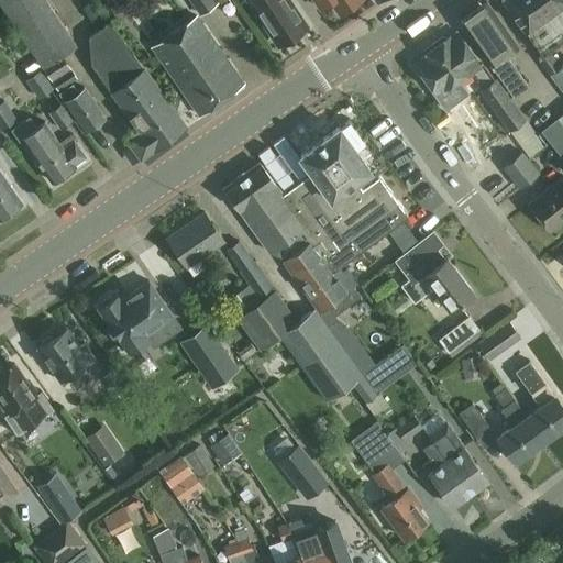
[(78,78),(63,54),(77,44),(47,0),(0,0),(0,2),(35,56),(44,68),(59,91),(78,78)]
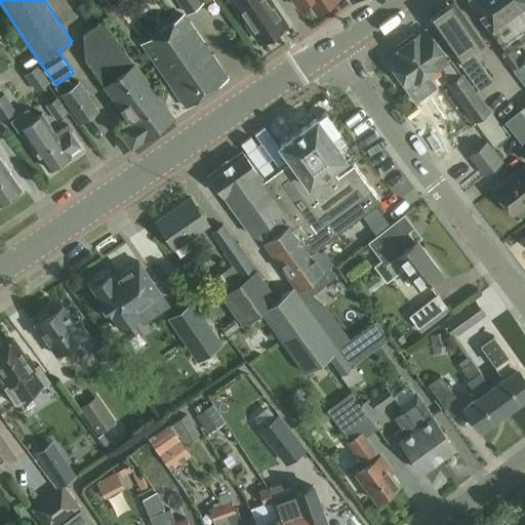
[(202,4),(199,0),(176,0),(187,14),(202,4)]
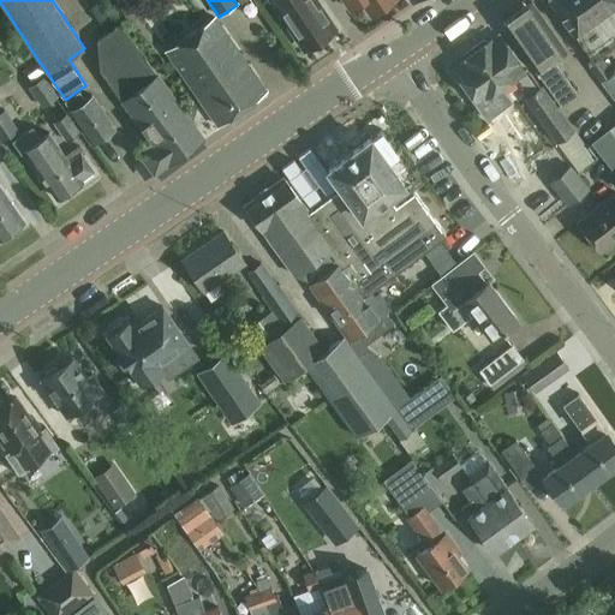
[(269,0),(280,15),(291,30),(292,29),(305,49),(334,29),(314,0),(269,0)]
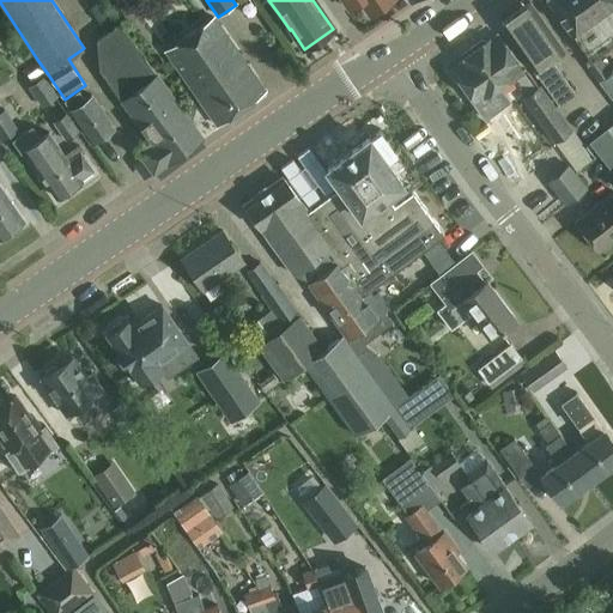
[(341,0),(349,10),(360,2),(369,14),(389,0),(341,0)]
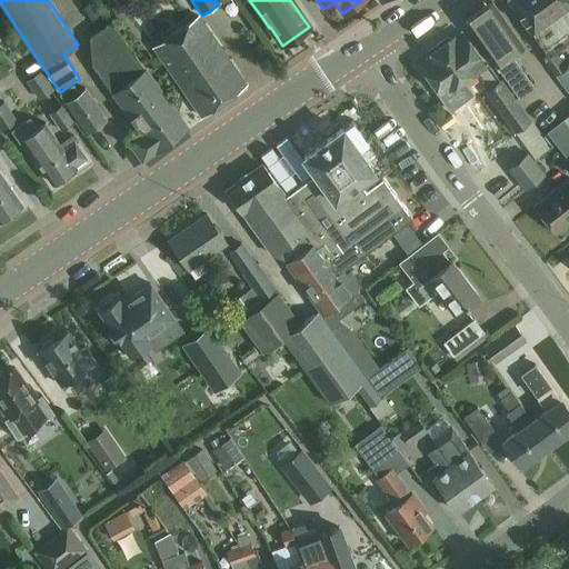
[(507,0),(531,32),(553,16),(549,8),(558,2),(557,0),(507,0)]
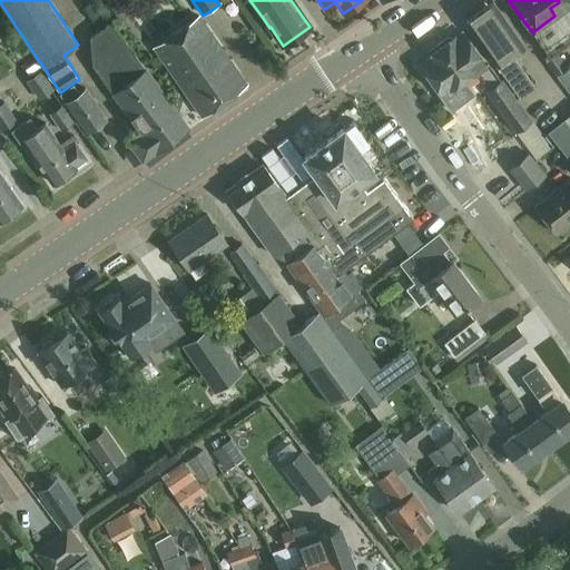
[(554,16),(567,7),(569,3),(569,0),(558,0),(559,2),(550,8),(554,16)]
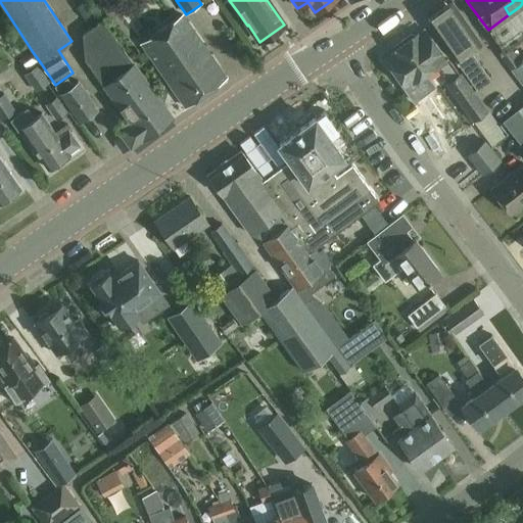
[(491,81),(470,48),(479,42),(454,1),(429,17),(456,57),(477,90),(491,81)]
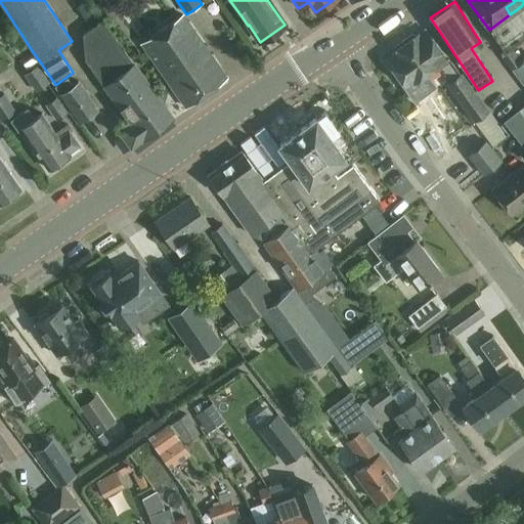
[(182,15),(142,44),(185,107),(226,78),(182,15)]
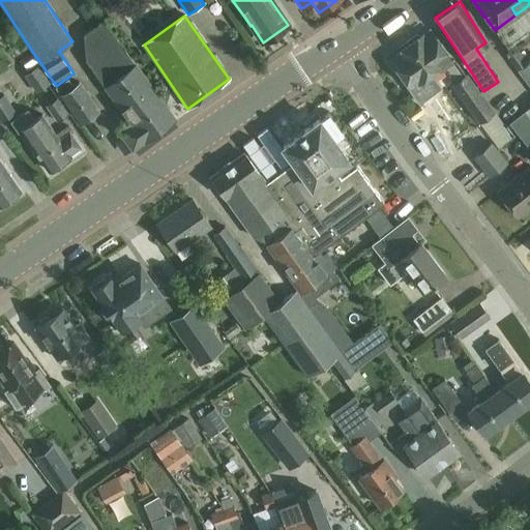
[(133,150),(175,119),(104,21),(84,35),(86,60),(128,119),(116,127),(133,150)]
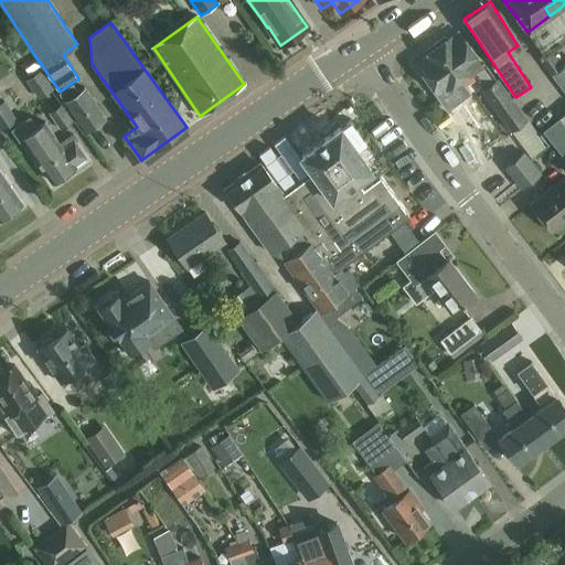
[(482,60),(480,61),(458,32),(416,63),(439,93),(436,95),(441,102),(450,94),(446,88),(471,68),(484,87),(482,89),(512,131),(529,119),(499,77),(497,80),(482,60)]
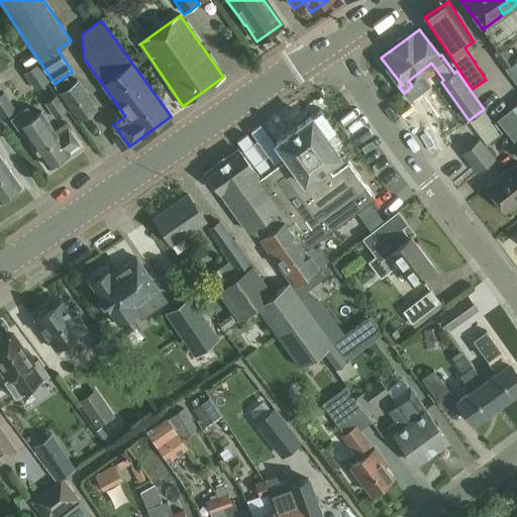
[(516,59),(516,61),(505,46),(494,55),(516,85),(516,59)]
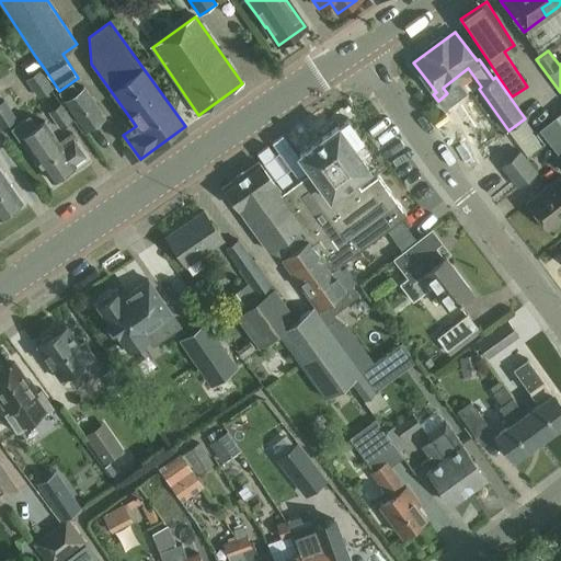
[(41,69),(44,68),(35,56),(18,67),(38,99),(54,89),(41,69)]
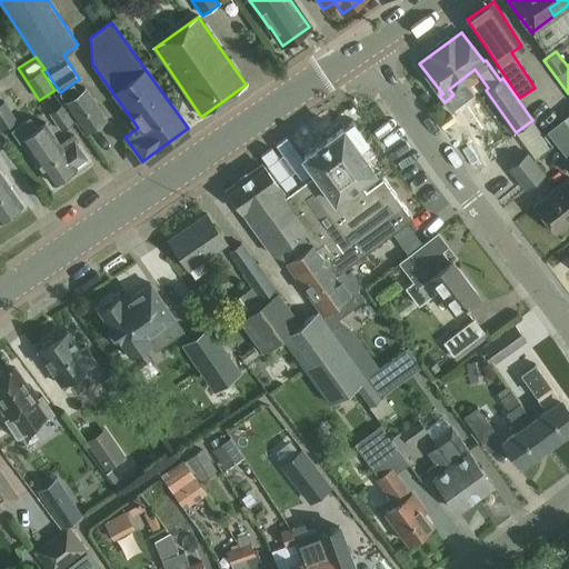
[(60,95),(66,102),(87,133),(107,119),(86,88),(79,92),(73,85),(60,95)]
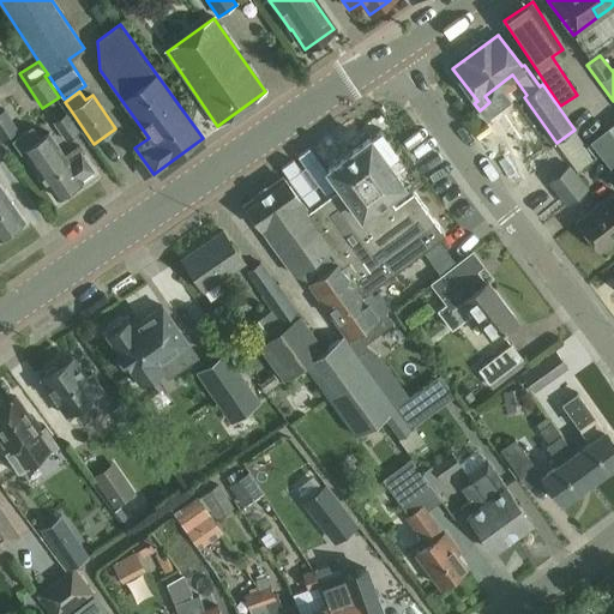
[(0,103),(0,140),(0,142),(18,130),(1,103),(0,103)]
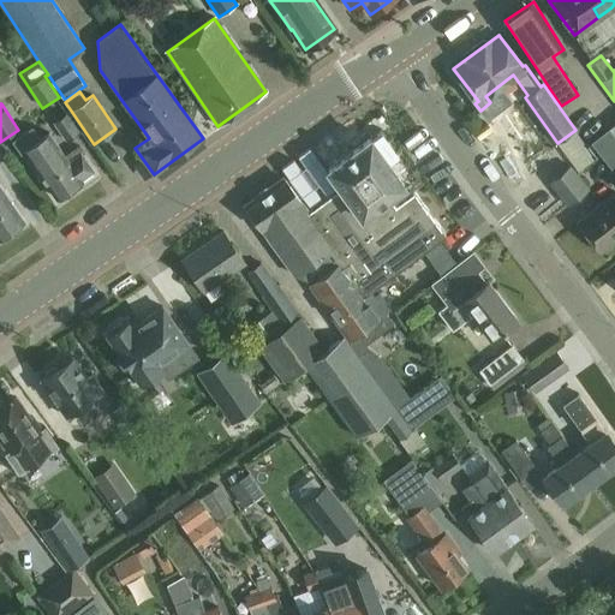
[(53,123),(66,141),(81,131),(66,113),(53,123)]
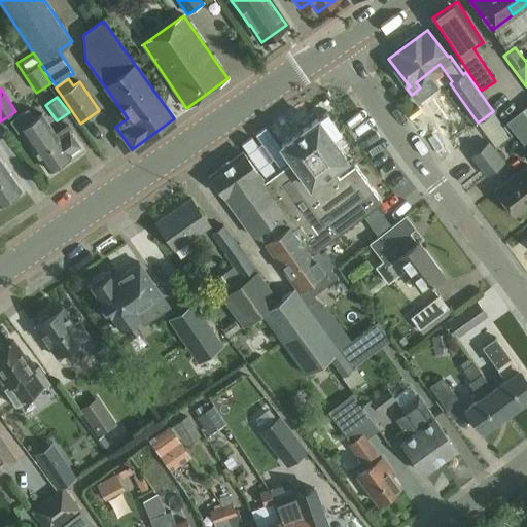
[(16,131),(20,129),(48,170),(70,154),(70,153),(80,146),(69,131),(71,130),(68,125),(56,133),(42,113),(35,118),(28,108),(10,120),(16,131)]
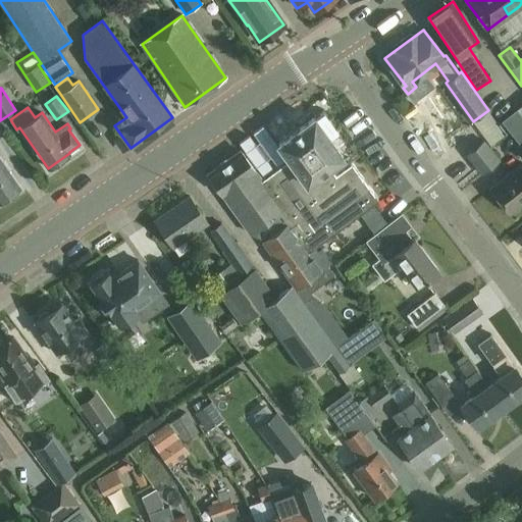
[(502,121),(519,144),(521,141),(521,118),(516,110),(502,121)]
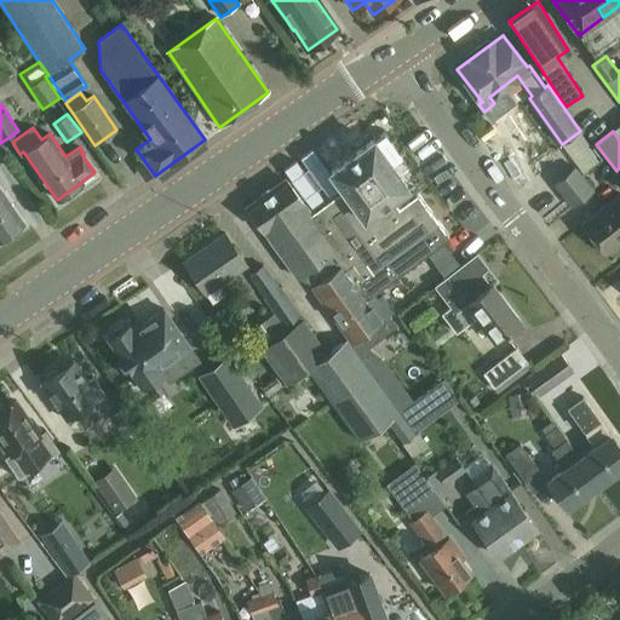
[(373,139),(331,172),(344,189),(366,218),(391,197),(408,187),(373,139)]
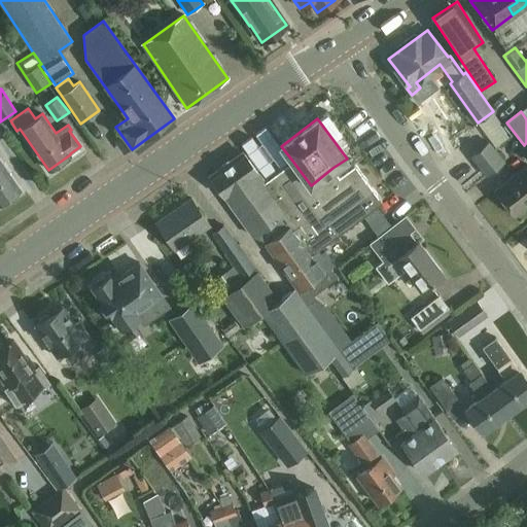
[(489,141),(470,155),(486,176),(505,162),(489,141)]
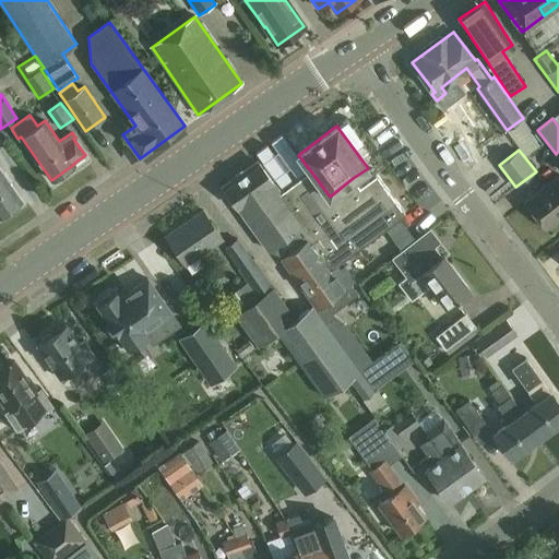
[(261,163),(224,189),(268,250),(299,228),(307,239),(278,260),(312,306),(296,319),(271,285),(234,312),(259,346),(277,333),(325,399),(351,379),(366,400),(377,391),(361,370),(355,361),(325,322),(334,316),(331,312),(356,294),(351,286),(355,282),(344,268),(341,270),(337,264),(345,259),(346,258),(361,247),(363,246),(379,234),(378,234),(380,233),(395,222),(396,221),(405,214),(377,175),(359,187),(353,178),(330,197),(310,170),(281,192),(261,163)]
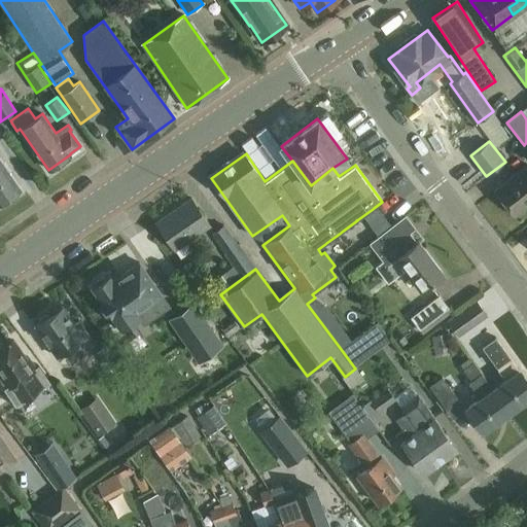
[(0,203),(21,189),(0,160),(0,203)]
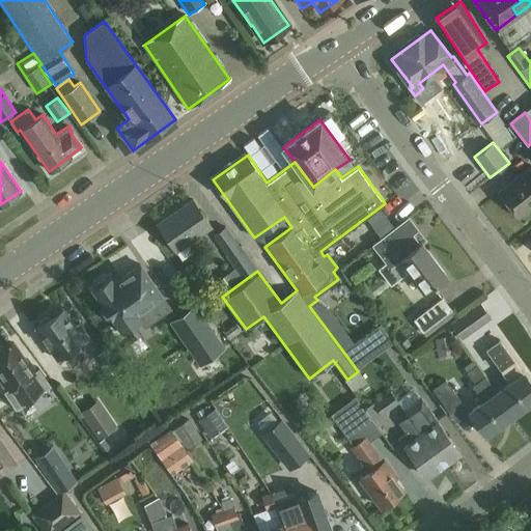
[(530,166),(500,192),(519,216),(530,205),(530,166)]
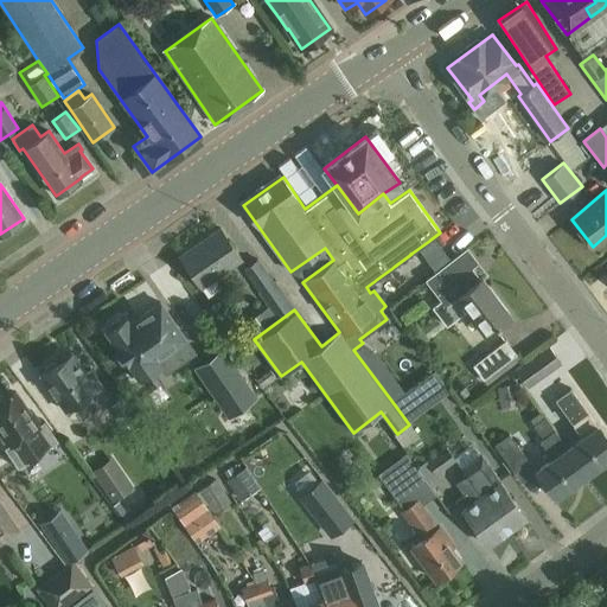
[(221,228),(180,256),(202,287),(242,259),(221,228)]
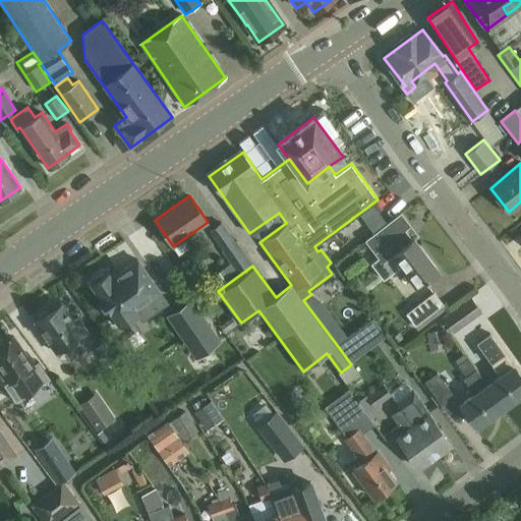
[(391,273),(400,266),(417,286),(439,270),(414,238),(408,242),(401,232),(408,227),(399,215),(365,240),(379,256),(370,263),(381,276),(389,270),(391,273)]
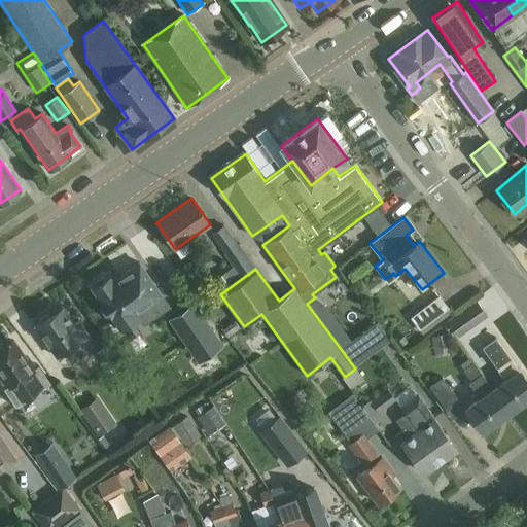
[(233,267),(211,282),(220,294),(255,269),(257,267),(240,243),(238,244),(224,224),(212,234),(226,253),(224,254),(233,267)]
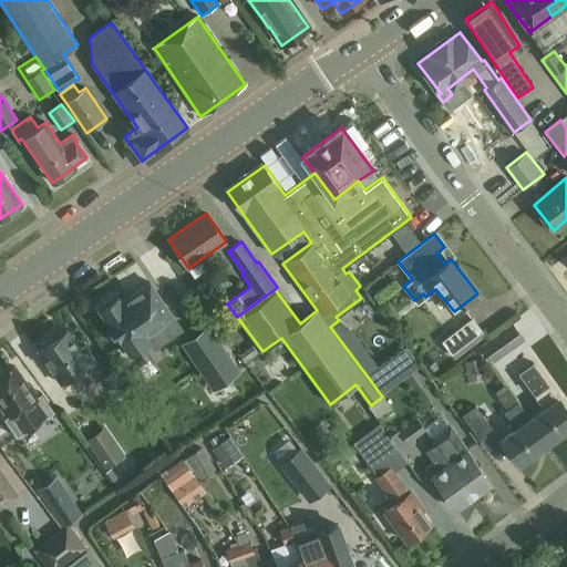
[(119,296),(99,309),(132,356),(151,342),(154,348),(182,329),(150,282),(123,301),(119,296)]
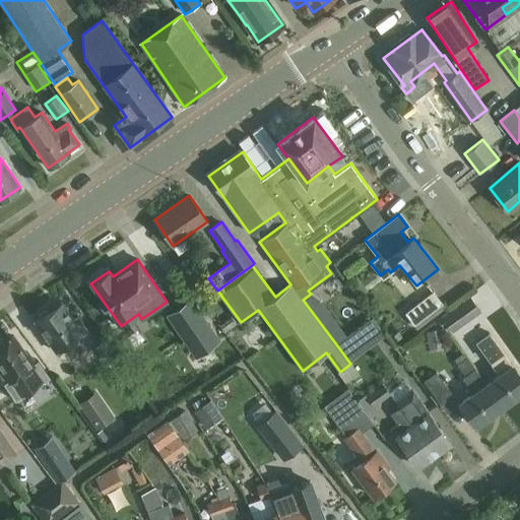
[(447,309),(434,291),(405,313),(418,331),(447,309)]
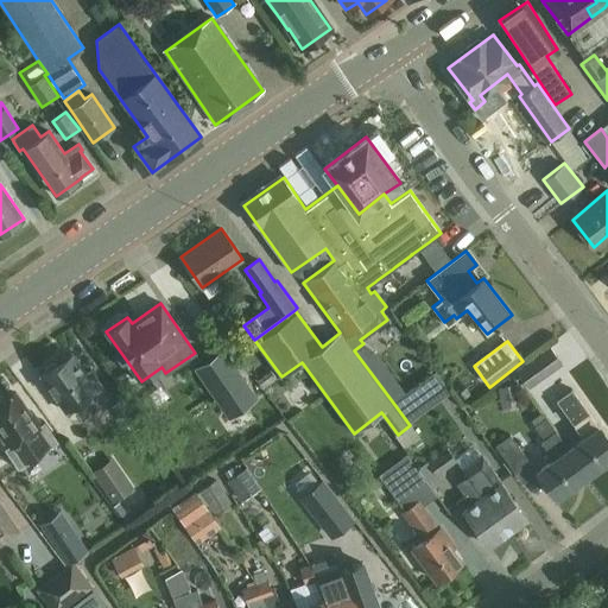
[(549,346),(515,371),(527,388),(563,363),(549,346)]
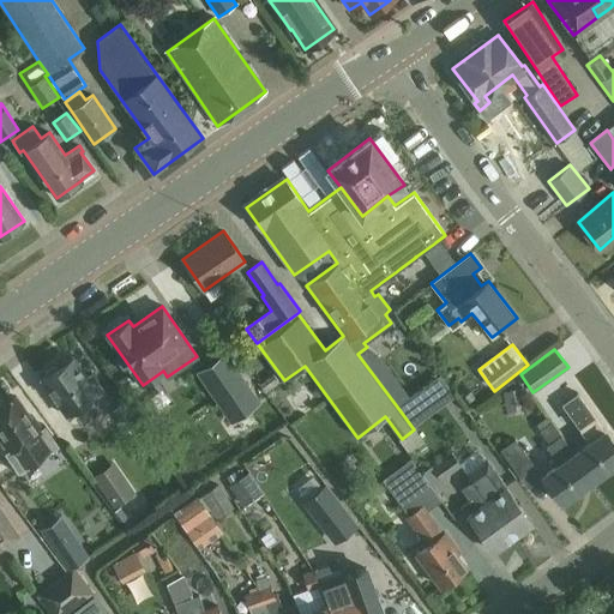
[(226,354),(205,368),(239,417),(260,403),(226,354)]
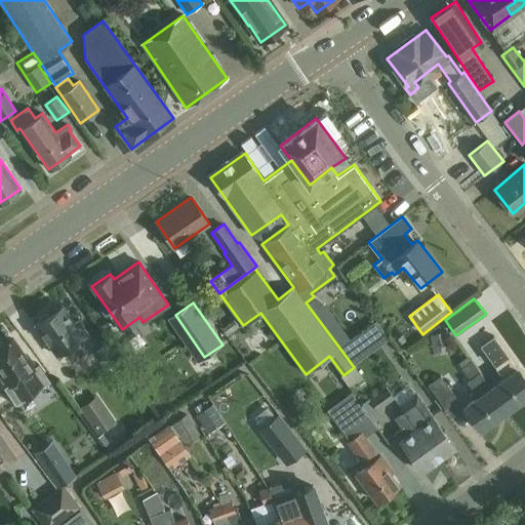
[(86,352),(78,340),(88,333),(78,320),(74,322),(63,306),(36,324),(57,355),(63,352),(72,363),(86,352)]
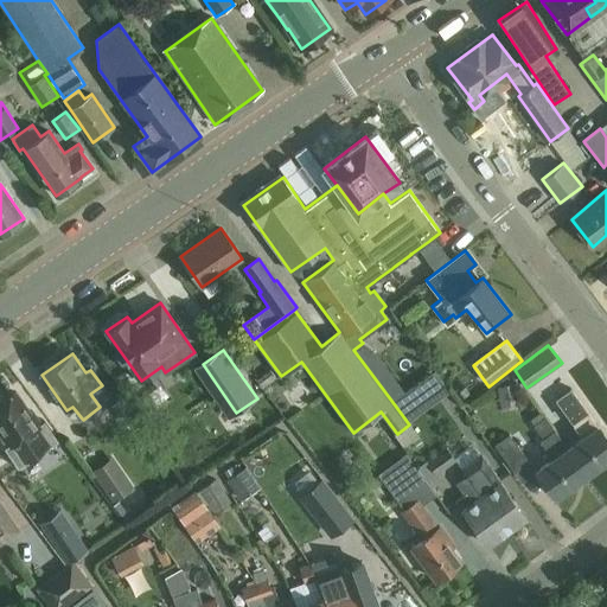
[(397,383),(385,393),(393,402),(404,393),(397,383)]
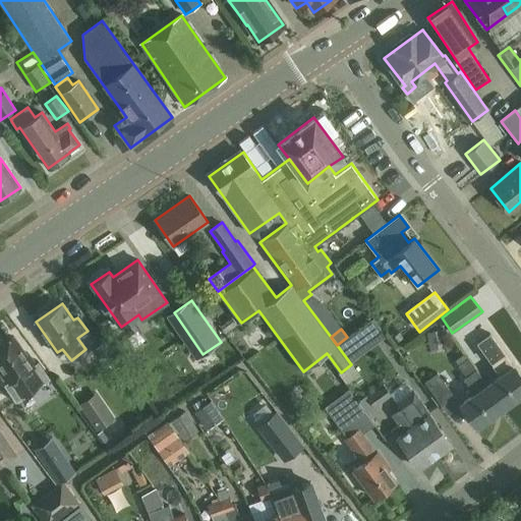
[(426,332),(429,349),(447,346),(444,329),(426,332)]
